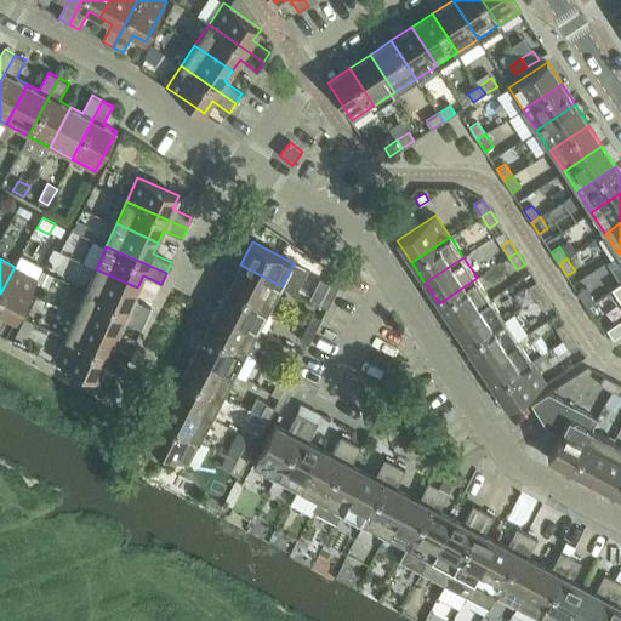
[(240,265),(229,286),(269,308),(281,286),(240,265)]
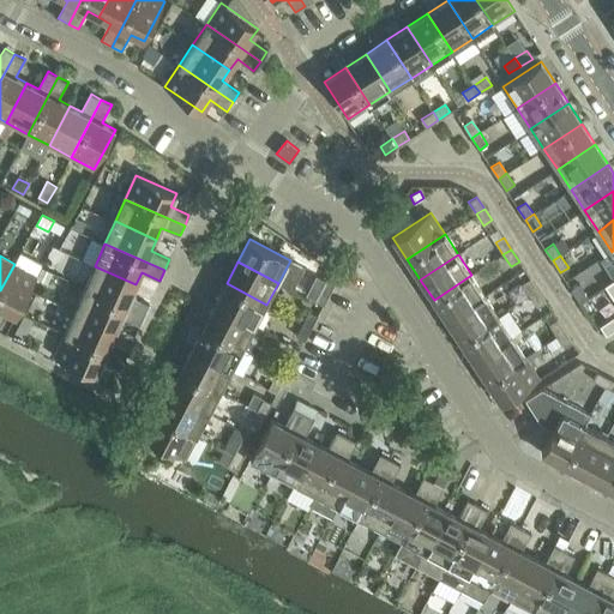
[(14,264),(0,290),(0,314),(4,309),(16,315),(37,276),(14,264)]
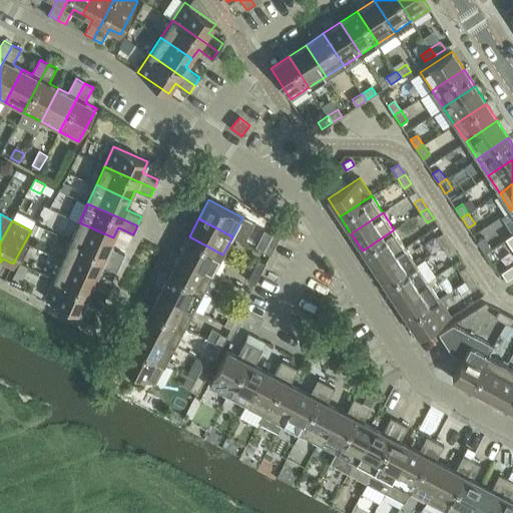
[(79,222),(71,240),(120,263),(124,253),(109,247),(113,237),(79,222)]
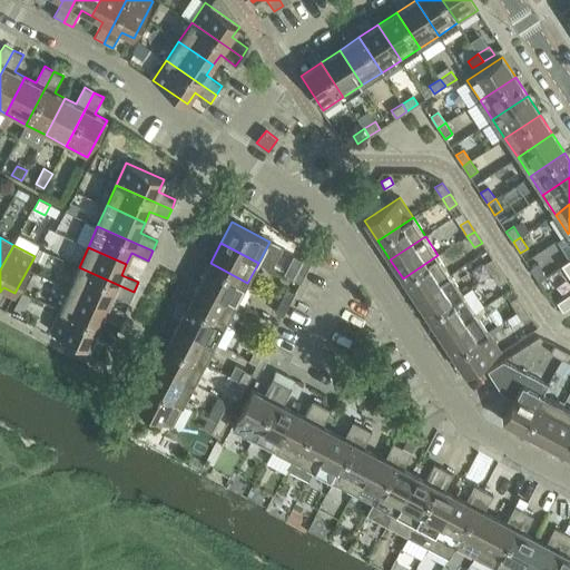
[(39,248),(33,258),(43,264),(49,254),(39,248)]
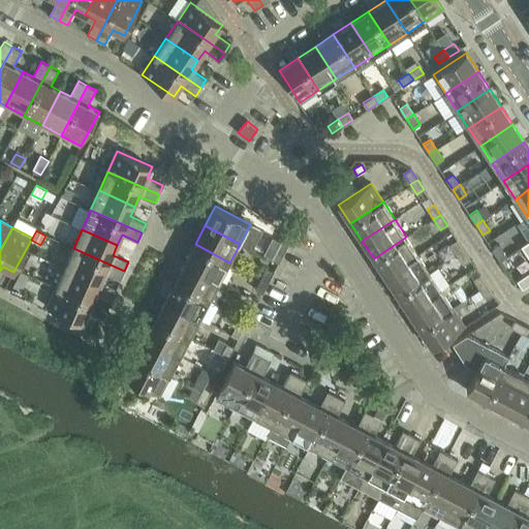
[(279,262),(283,255),(292,238),(285,234),(272,259),(279,262)]
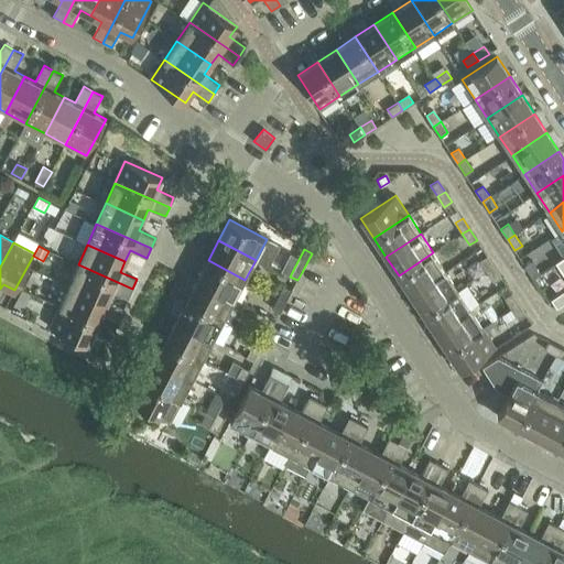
[(433,252),(399,275),(411,294),(445,271),(433,252)]
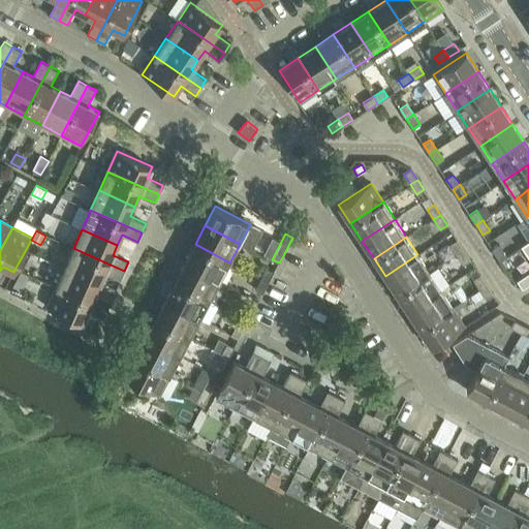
[(449,244),(457,254),(463,250),(457,240),(449,244)]
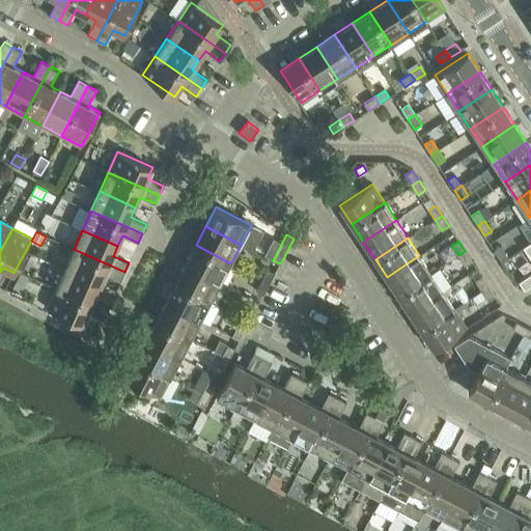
[(530,241),(523,247),(530,259),(530,273),(519,281),(524,289),(530,284),(530,241)]
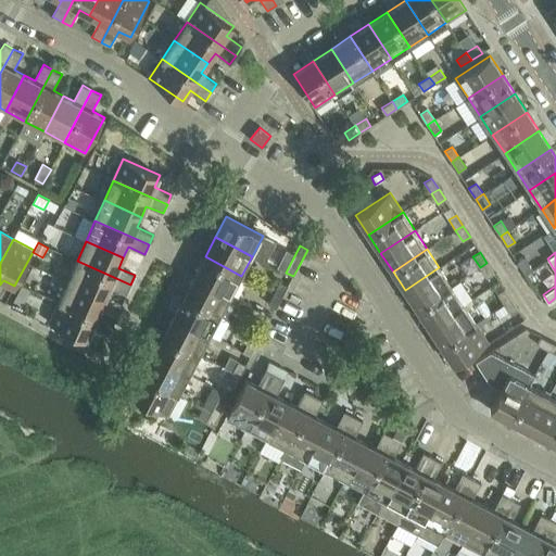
[(205,256),(194,276),(231,295),(241,276),(205,256)]
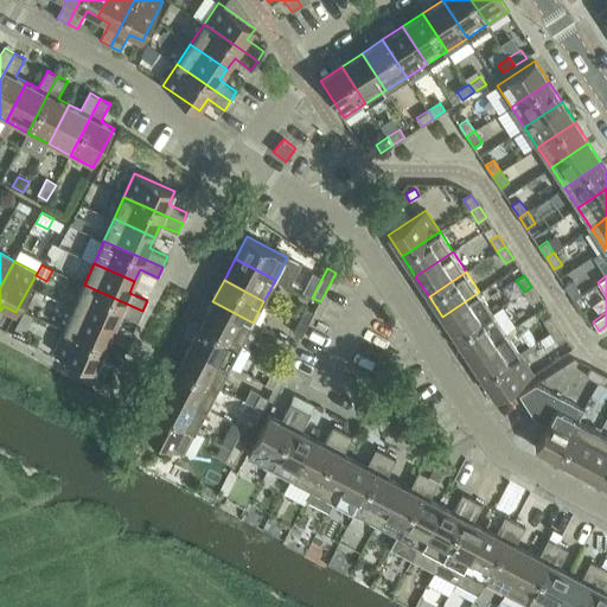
[(573,281),(564,286),(573,298),(580,293),(573,281)]
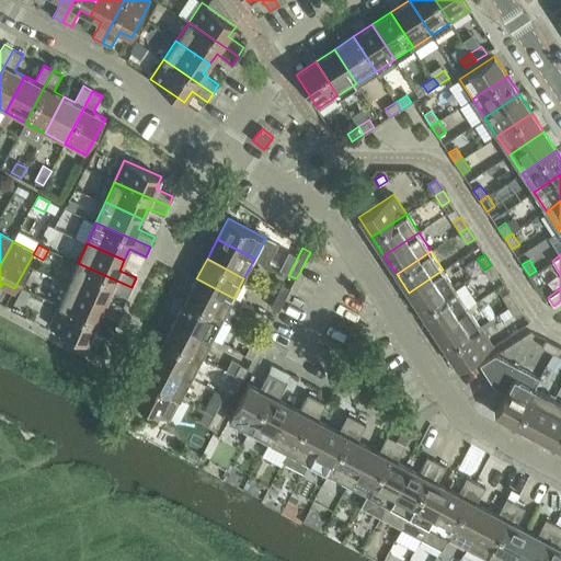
[(78,263),(68,284),(106,300),(111,289),(128,297),(132,287),(78,263)]
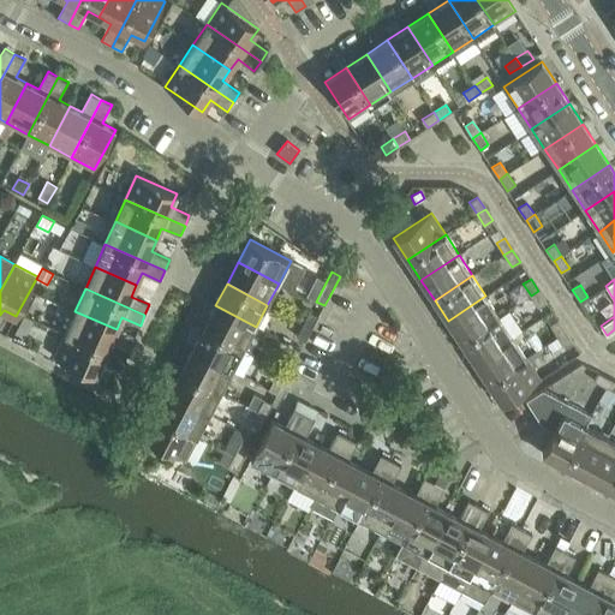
[(538,291),(531,296),(538,308),(547,303),(538,291)]
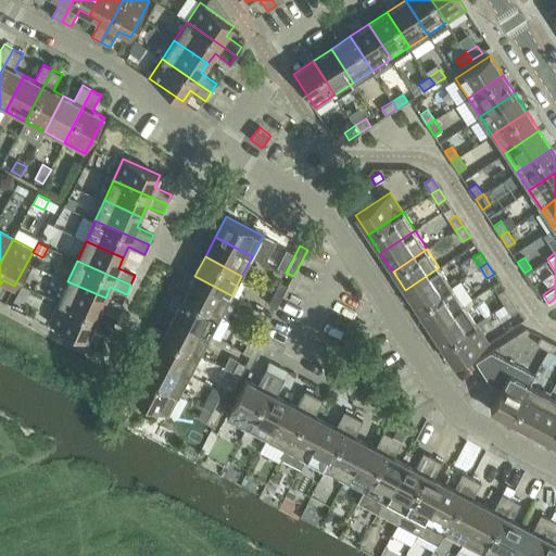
[(439,267),(405,290),(417,308),(451,286),(439,267)]
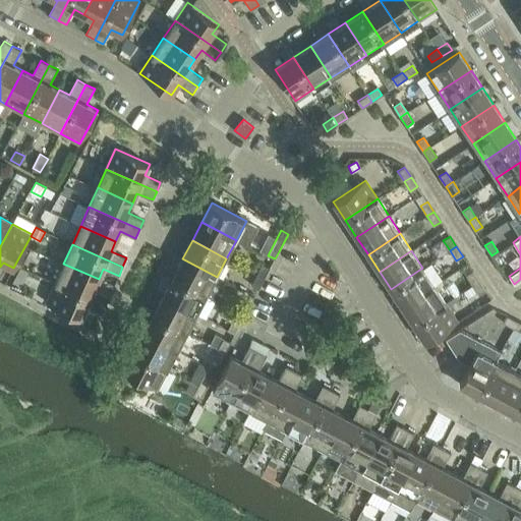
[(182,258),(173,277),(207,295),(217,277),(182,258)]
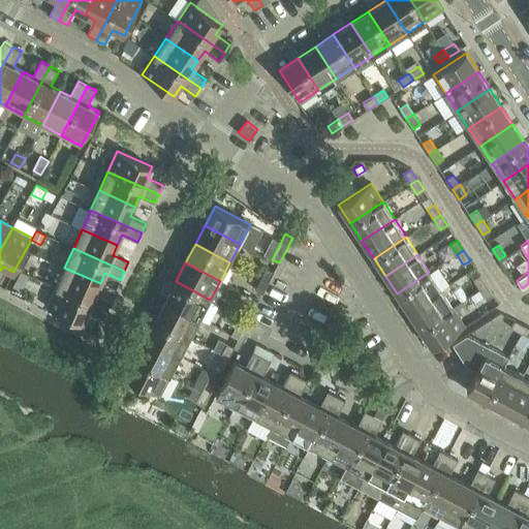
[(64,268),(56,286),(107,309),(112,301),(95,293),(100,283),(64,268)]
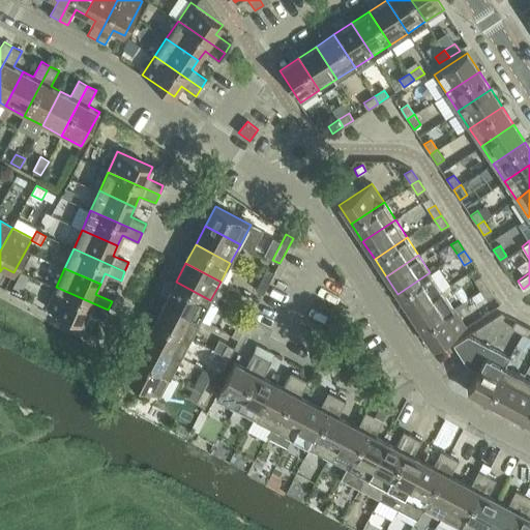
[(267,268),(261,280),(269,284),(274,272),(267,268)]
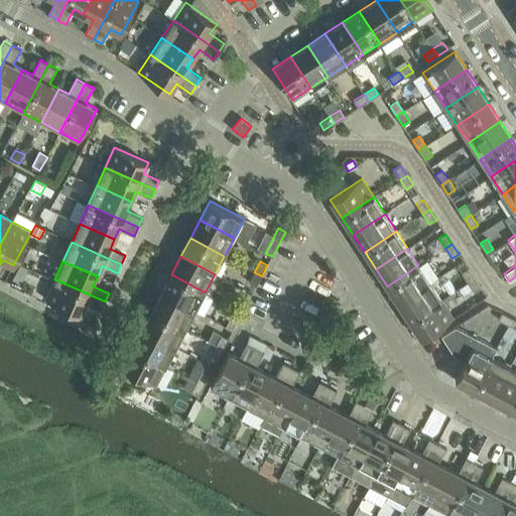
[(418,265),(387,286),(398,303),(430,282),(418,265)]
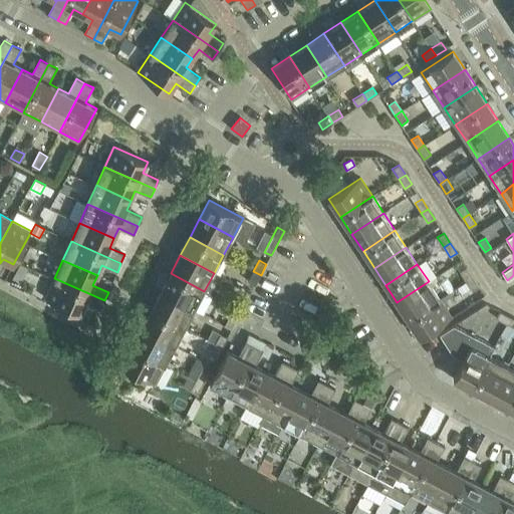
[(460,271),(466,281),(473,277),(466,267),(460,271)]
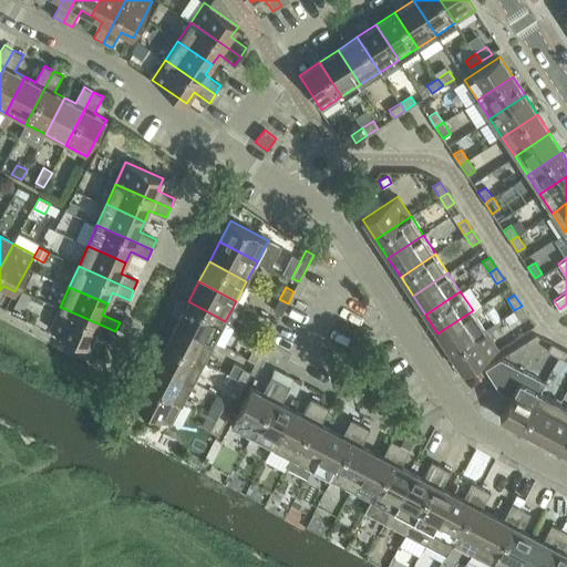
[(288,303),(279,299),(274,310),(281,315),(288,303)]
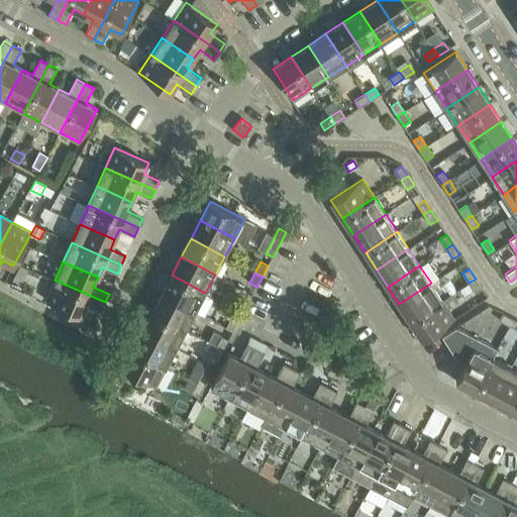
[(172,275),(162,294),(195,311),(205,293),(172,275)]
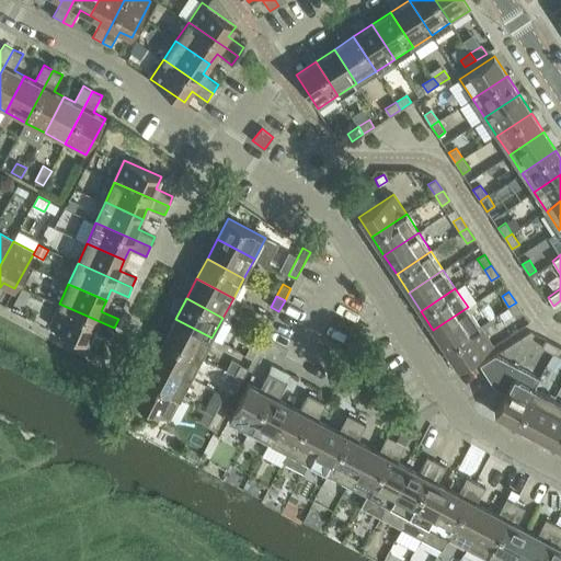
[(516,302),(508,307),(516,318),(523,313),(516,302)]
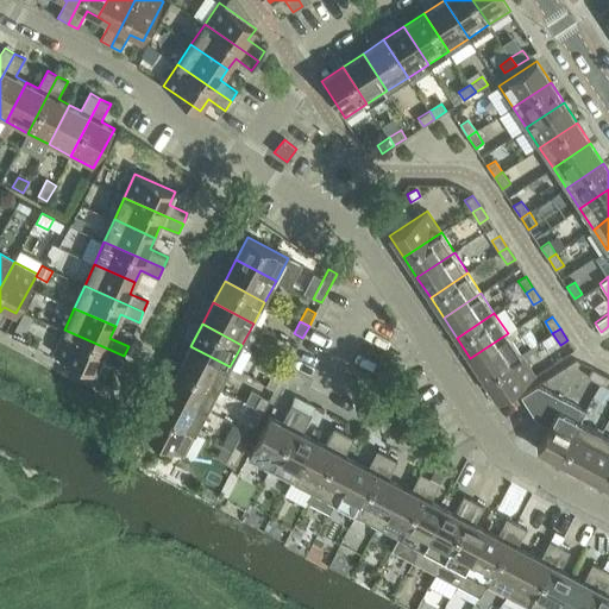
[(124,356),(64,330),(54,353),(95,371),(101,359),(119,366),(124,356)]
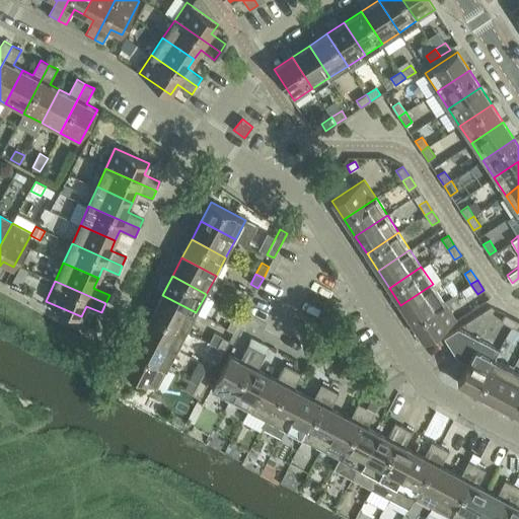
[(433,284),(400,305),(412,322),(444,302),(433,284)]
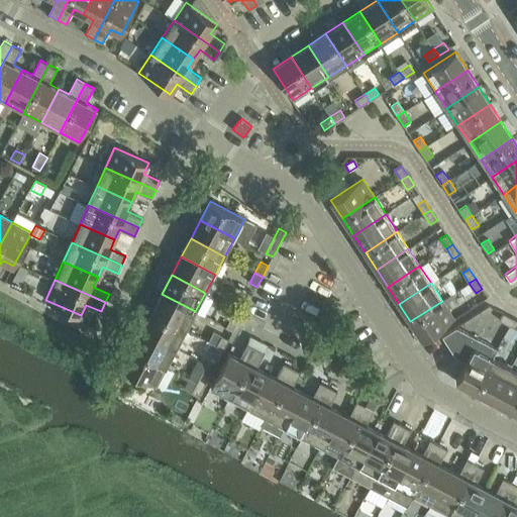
[(162,294),(151,312),(186,329),(195,311),(162,294)]
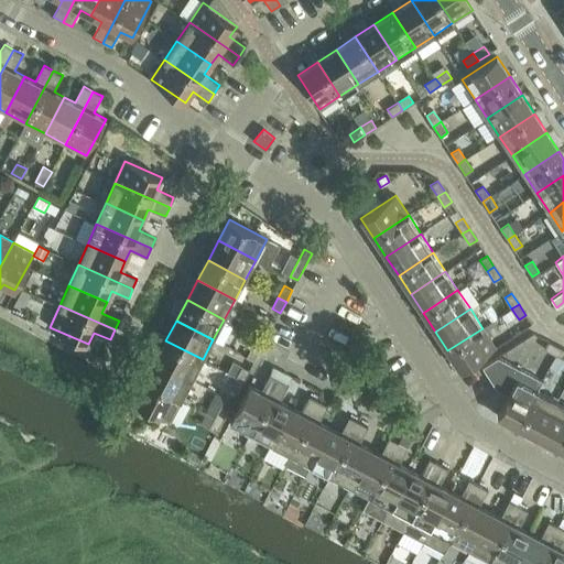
[(263,325),(257,337),(266,342),(271,329),(263,325)]
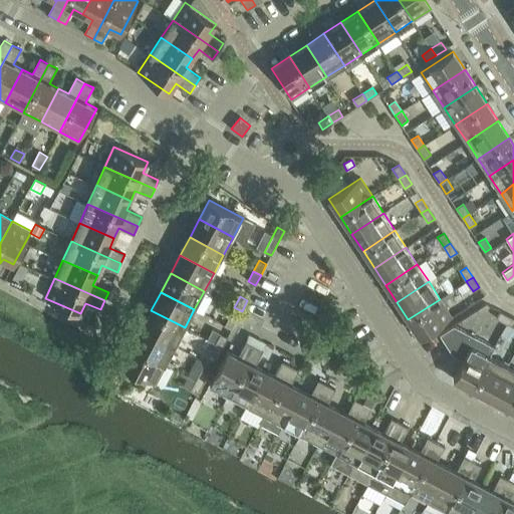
[(440,299),(408,319),(420,337),(452,317),(440,299)]
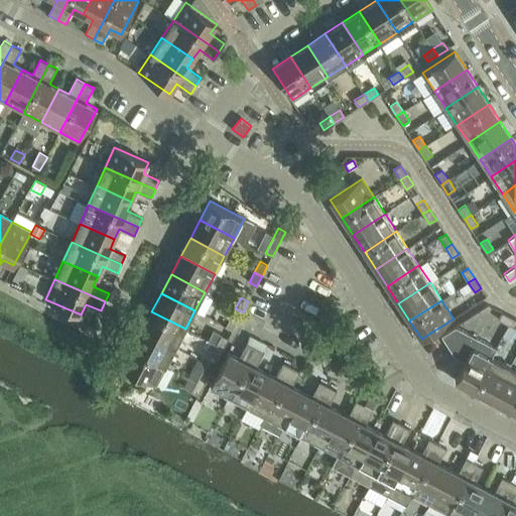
[(222,301),(217,311),(230,318),(235,308),(222,301)]
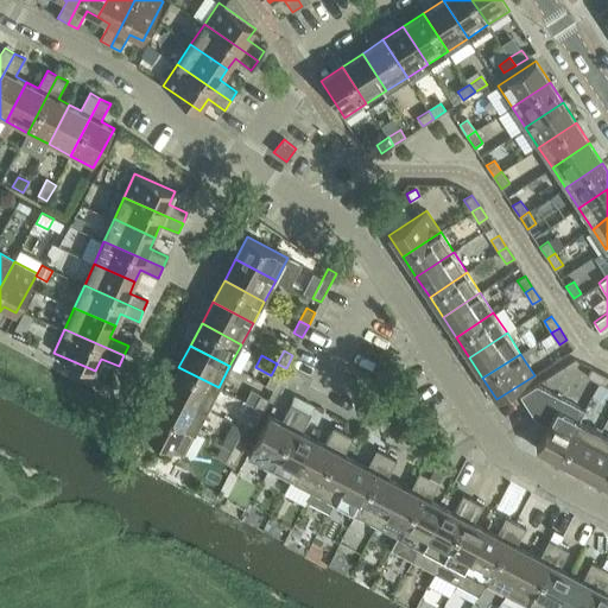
[(286,368),(277,363),(271,375),(279,380),(286,368)]
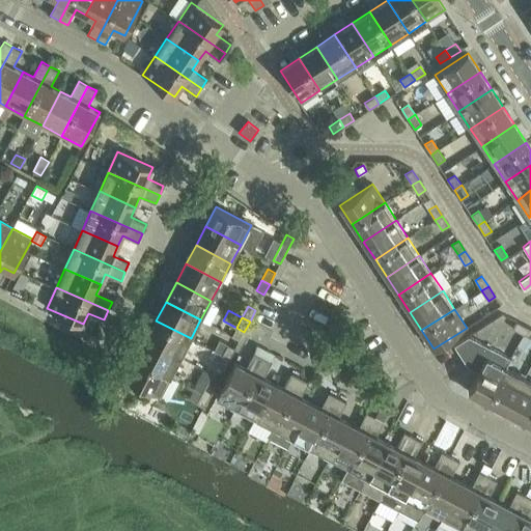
[(156,320),(146,339),(180,357),(191,338),(156,320)]
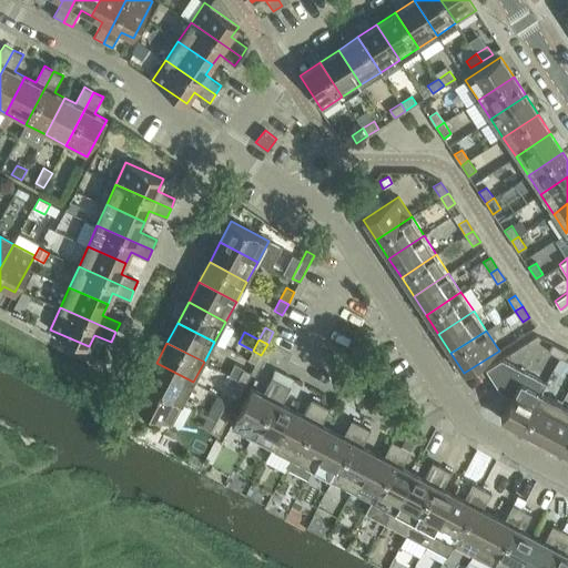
[(548,352),(560,358),(564,351),(553,344),(548,352)]
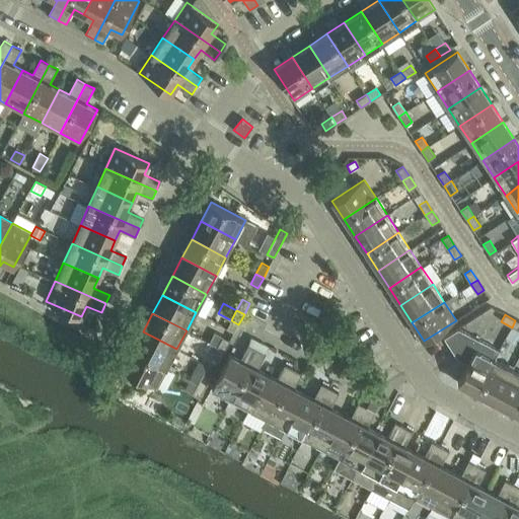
[(518,330),(512,327),(506,338),(514,342),(518,331),(518,330)]
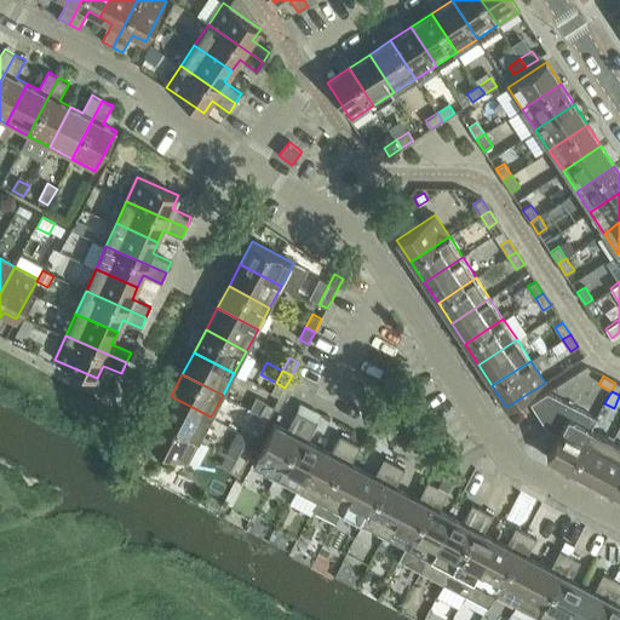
[(547,392),(530,403),(545,426),(560,434),(546,458),(570,470),(591,430),(591,429),(596,418),(547,392)]
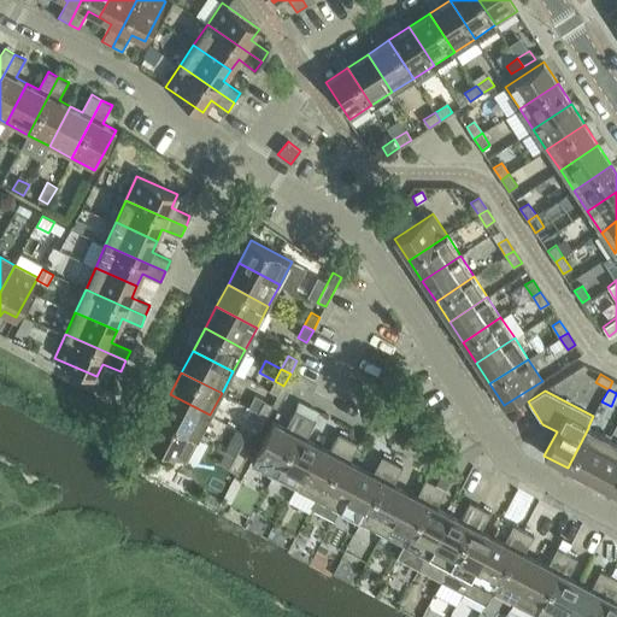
[(170,394),(158,416),(199,438),(210,415),(170,394)]
